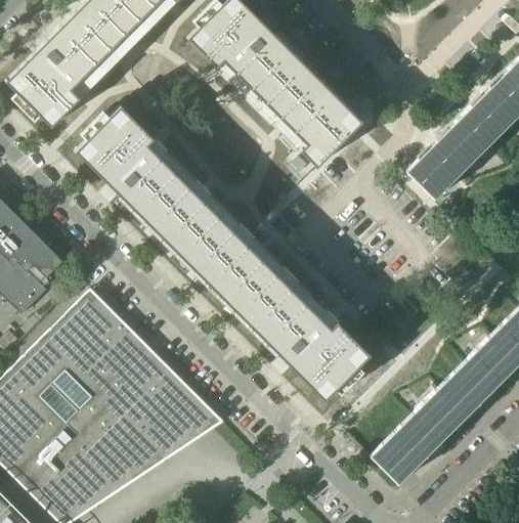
[(90,0),(8,82),(53,127),(180,0),(90,0)]
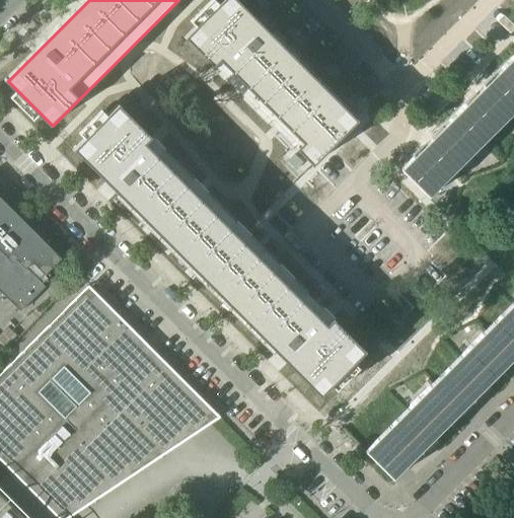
[(237,0),(228,0),(189,40),(216,67),(222,61),(306,144),(299,151),(314,165),(359,121),(316,79),(313,82),(270,39),(273,35),(237,0)]
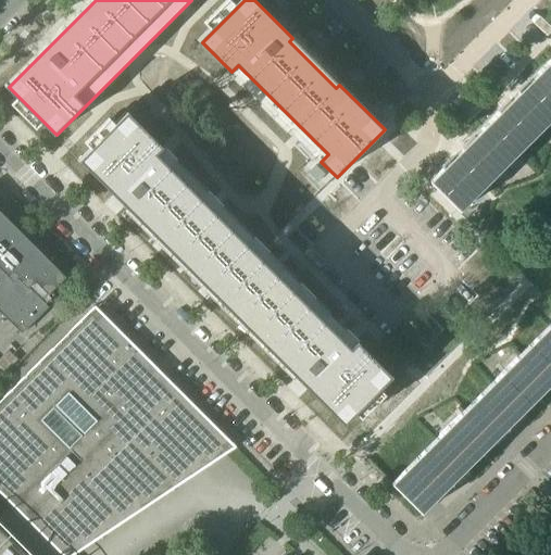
[(550,65),(434,183),(464,213),(550,125),(550,65)]
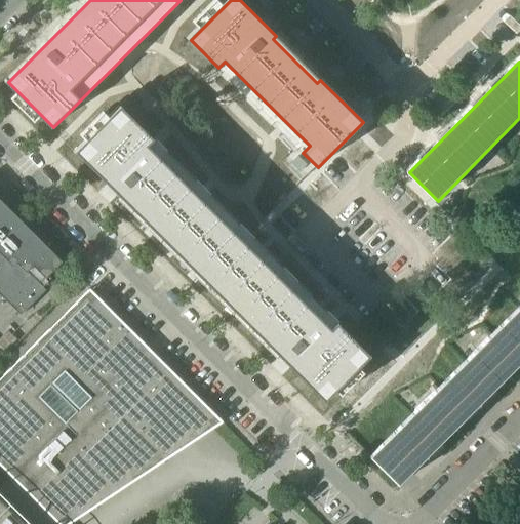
[(123,108),(78,153),(123,197),(126,194),(213,281),(210,284),(327,401),(371,356),(340,324),(333,330),(150,147),(156,139),(123,108)]
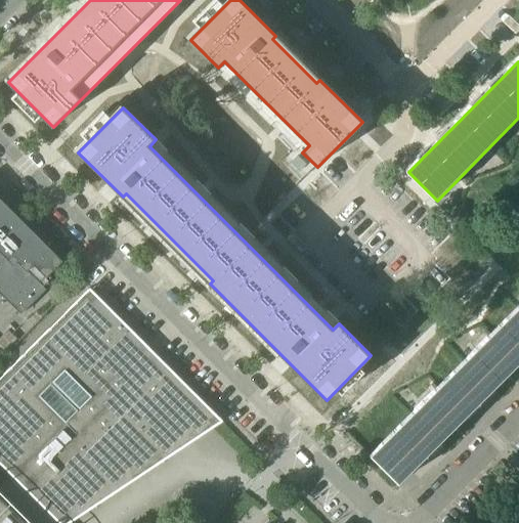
[(0,197),(0,291),(25,316),(49,291),(43,285),(66,263),(3,201),(0,197)]
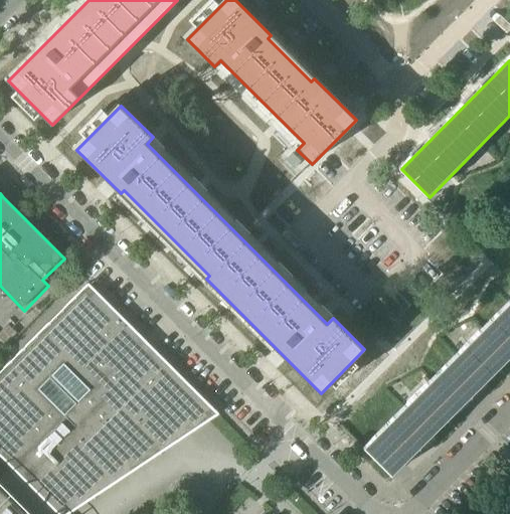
[(94,287),(0,379),(0,453),(14,468),(0,482),(0,513),(73,513),(213,420),(221,415),(94,287)]
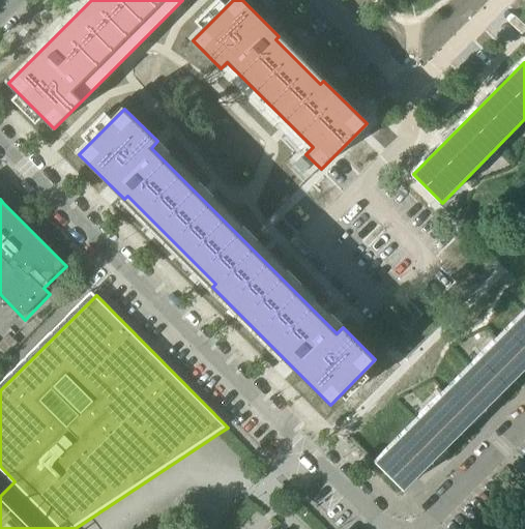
[(524,313),(377,462),(406,491),(524,371),(524,313)]
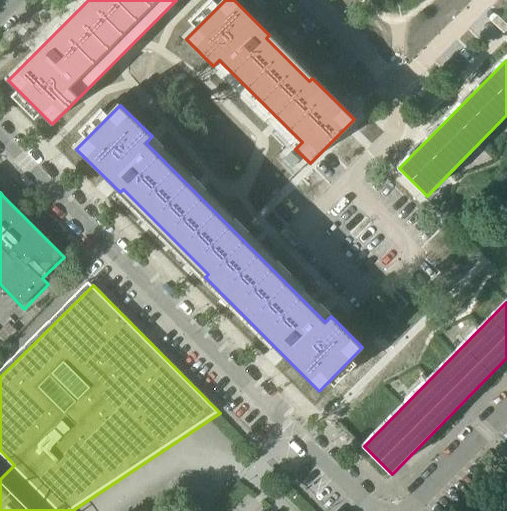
[(5,339),(9,344),(20,332),(12,324),(0,335),(1,335),(5,339)]
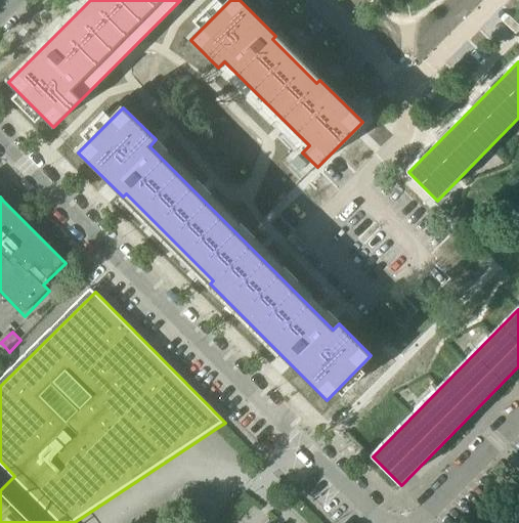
[(0,360),(9,352),(0,342),(0,360)]
